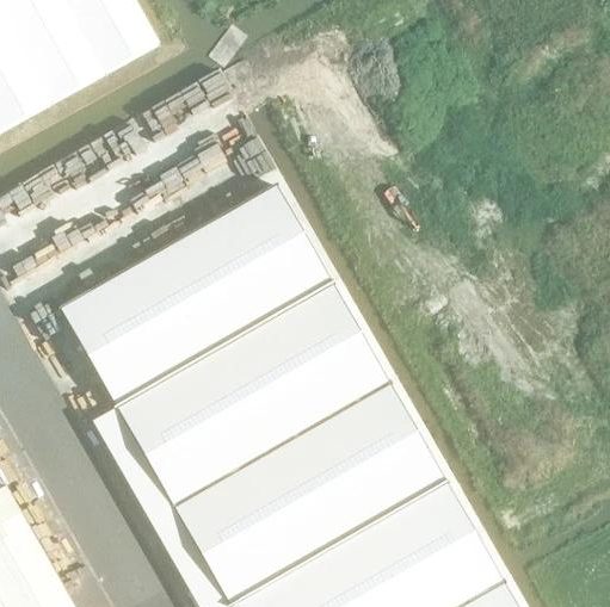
[(0,0),(0,131),(160,42),(137,0),(0,0)]
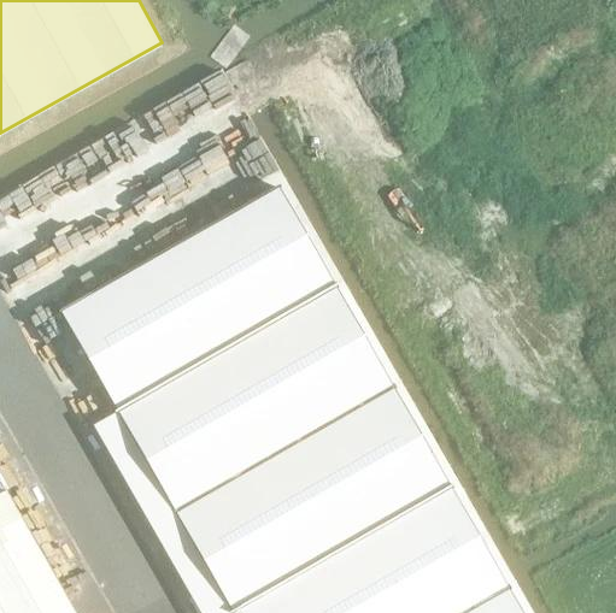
[(523,612),(280,186),(62,311),(118,411),(234,612),(523,612)]
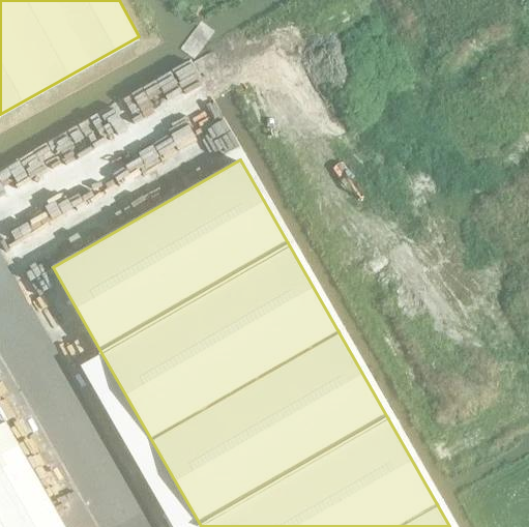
[(61,353),(67,350),(51,318),(50,319),(41,303),(36,306),(61,353)]
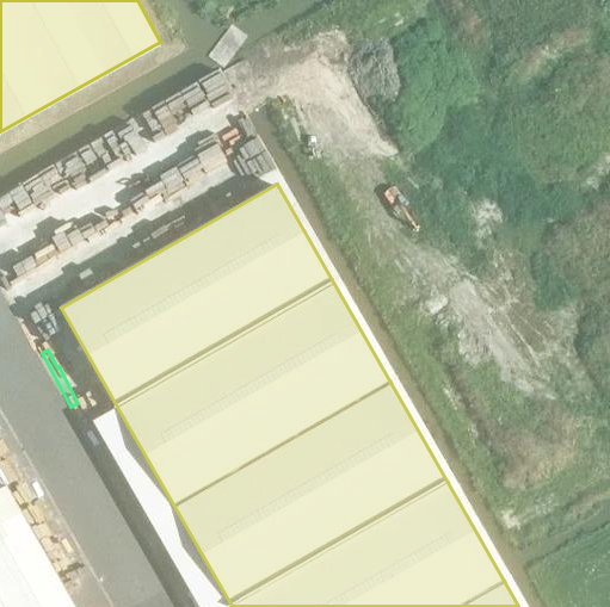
[(0,606),(75,606),(7,485),(0,489),(0,606)]
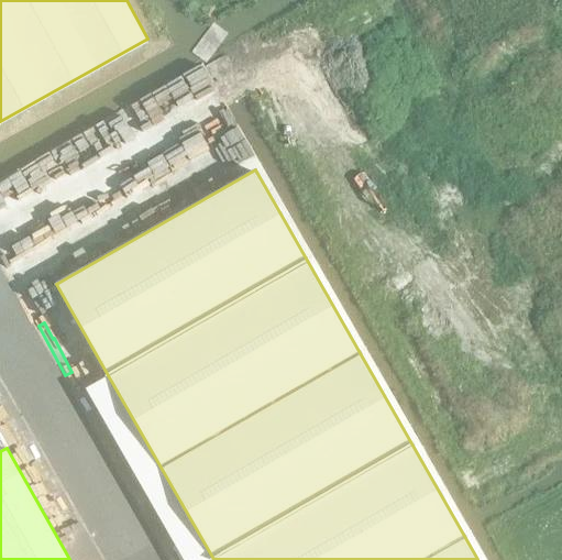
[(112,559),(184,559),(167,529),(112,559)]
